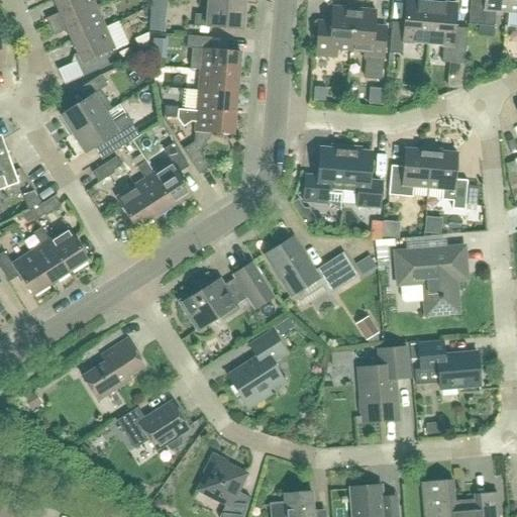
[(96,7),(92,0),(56,0),(54,1),(63,22),(96,7)]
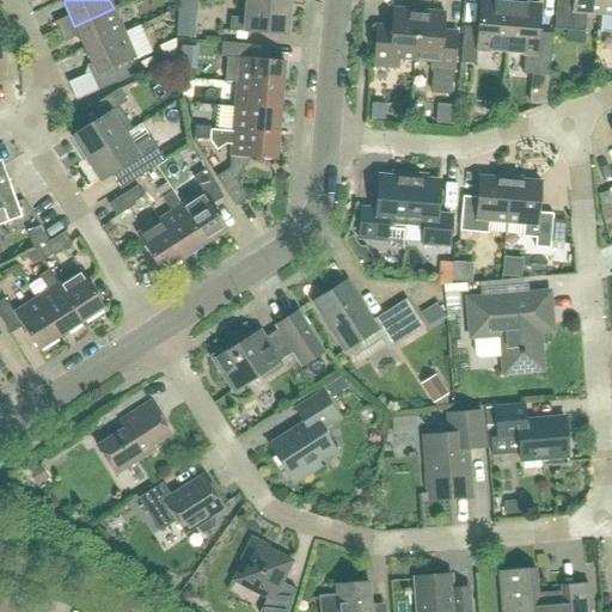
[(600,14),(601,0),(556,0),(554,30),(585,32),(586,13),(600,14)]
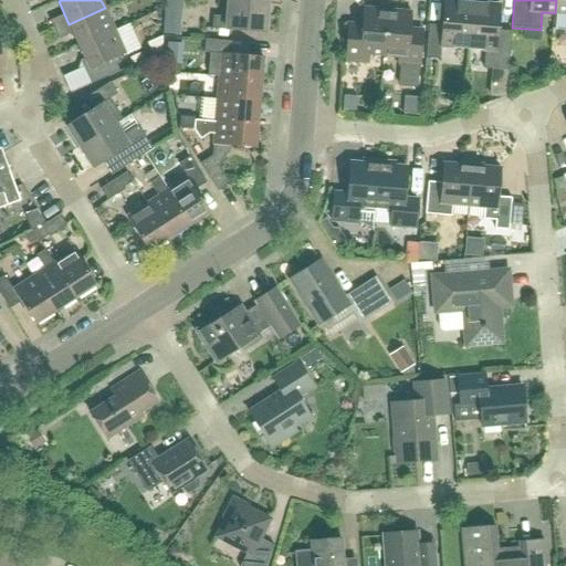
[(565,0),(556,0),(555,13),(565,14),(565,0)]
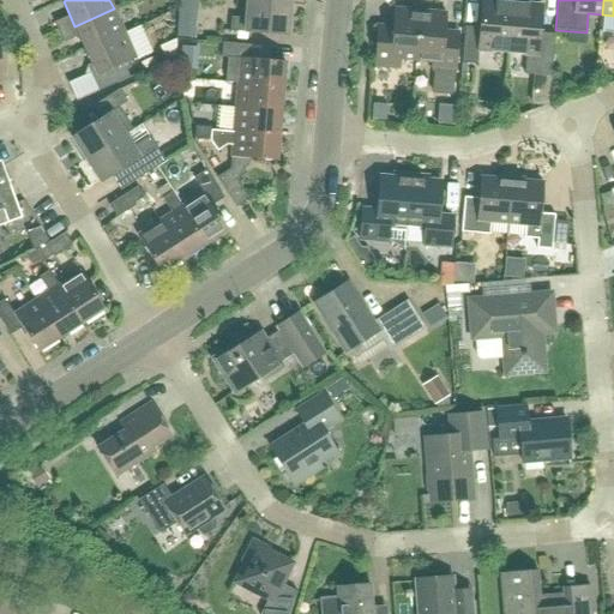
[(290,5),(247,2),(246,19),(232,18),(230,31),(288,36),(290,5)]
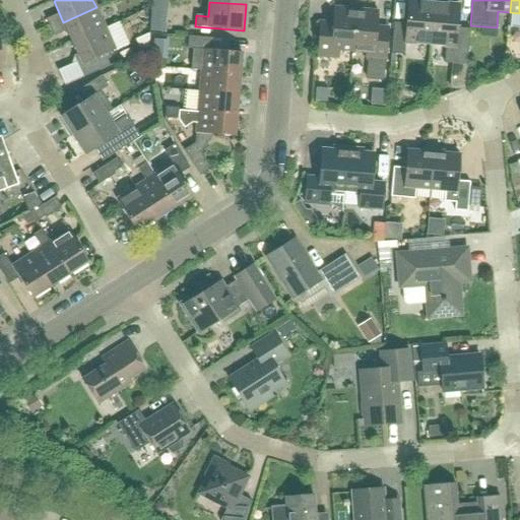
[(430,45),(434,4),(408,2),(405,29),(393,28),(391,54),(404,55),(404,43),(430,45)]
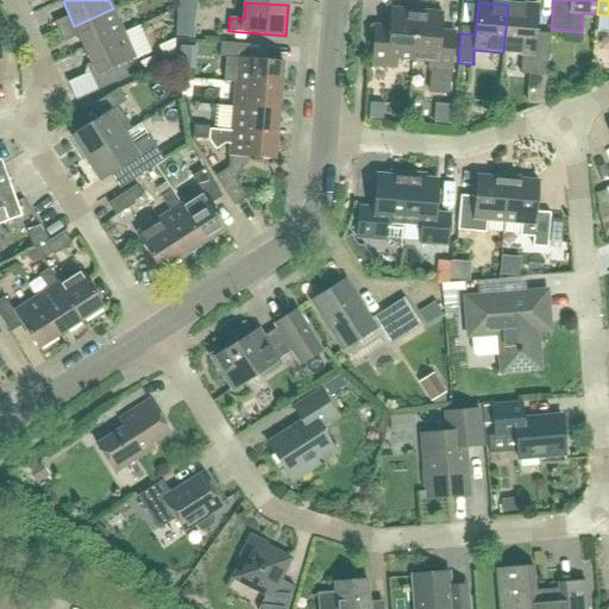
[(538,7),(508,5),(503,52),(521,54),(520,74),(546,76),(550,42),(534,39),(538,7)]
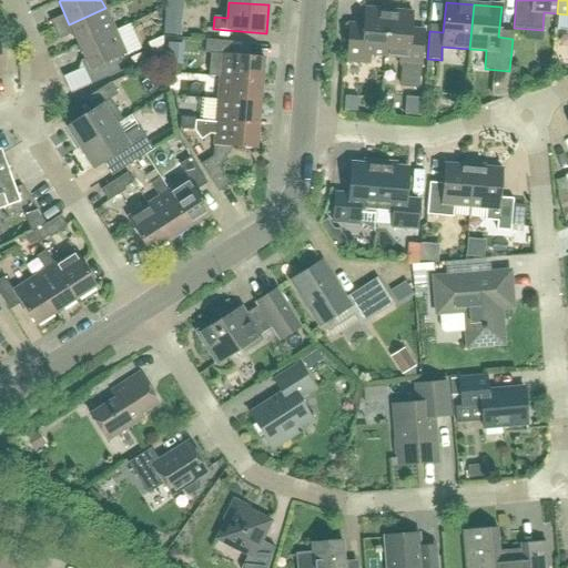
[(79,48),(115,31),(105,8),(69,24),(63,27),(54,31),(59,40),(73,34),(79,48)]
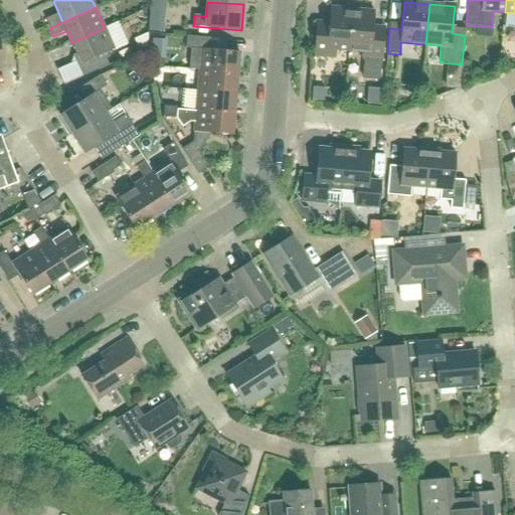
[(335,50),(349,51),(352,9),(331,8),(329,27),(316,26),(313,68),(327,69),(328,57),(334,58),(335,50)]
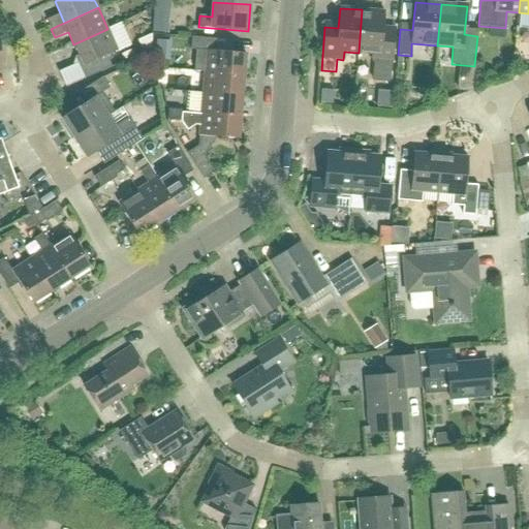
[(383,11),(362,9),(359,53),(372,54),(371,62),(379,63),(378,78),(391,79),(395,33),(382,32),(383,11)]
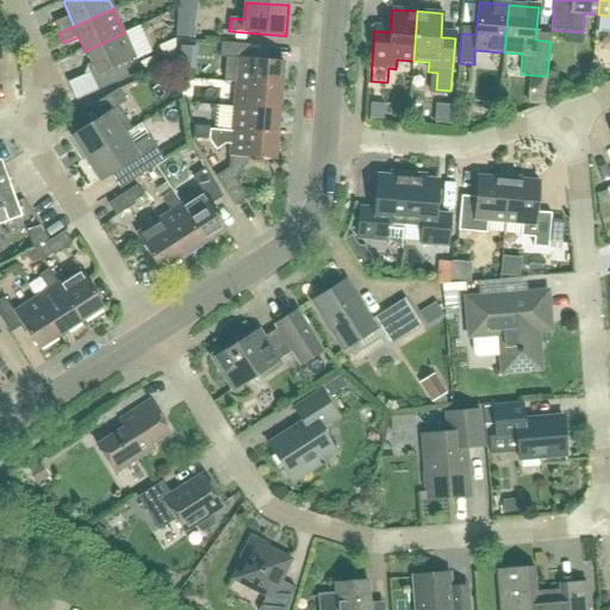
[(58,33),(68,29),(64,18),(54,23),(58,33)]
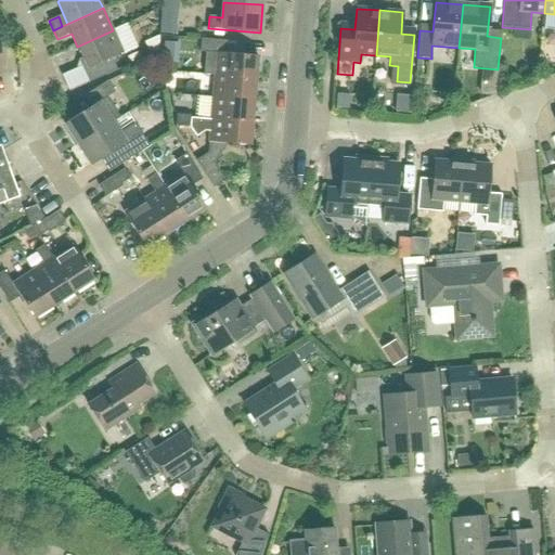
[(9,38),(22,37),(20,22),(7,24),(9,38)]
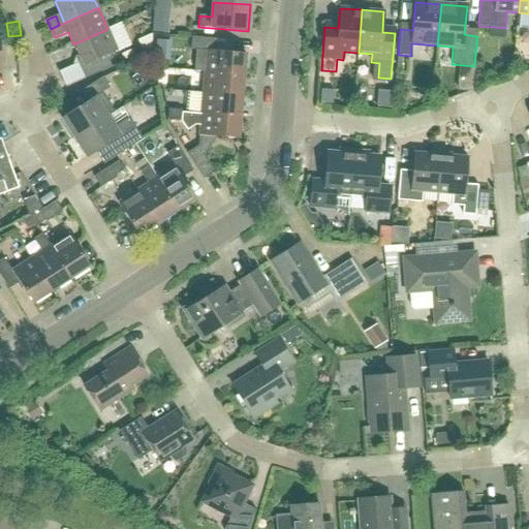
[(106,56),(118,52),(129,45),(120,24),(107,29),(73,44),(88,76),(84,79),(85,80),(112,67),(106,56)]
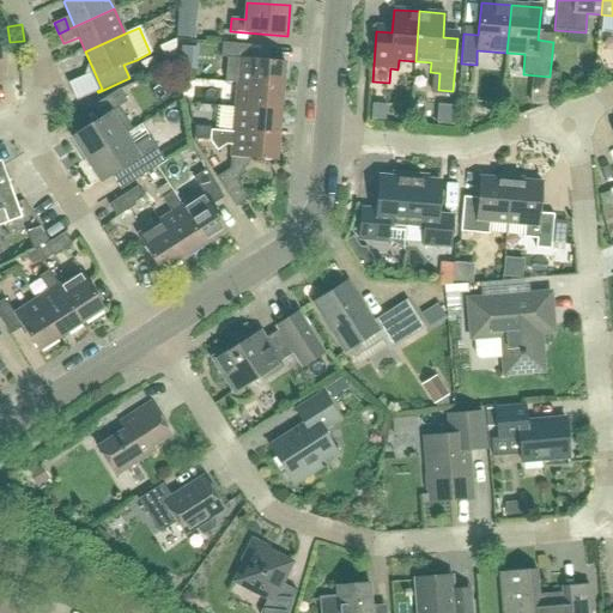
[(220,58),(238,59),(236,84),(283,87),(285,62),(249,60),(250,46),(222,43),(220,58)]
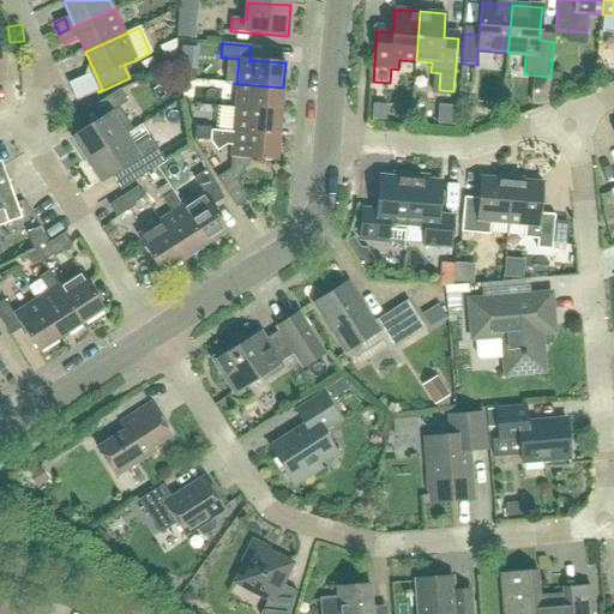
[(194,83),(196,70),(180,68),(180,82),(194,83)]
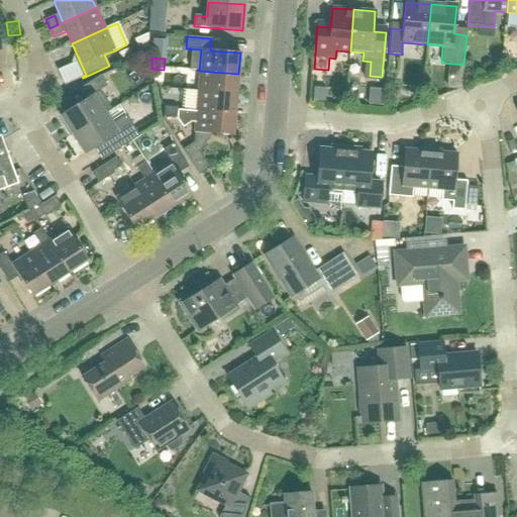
[(199,71),(198,91),(236,94),(238,74),(199,71)]
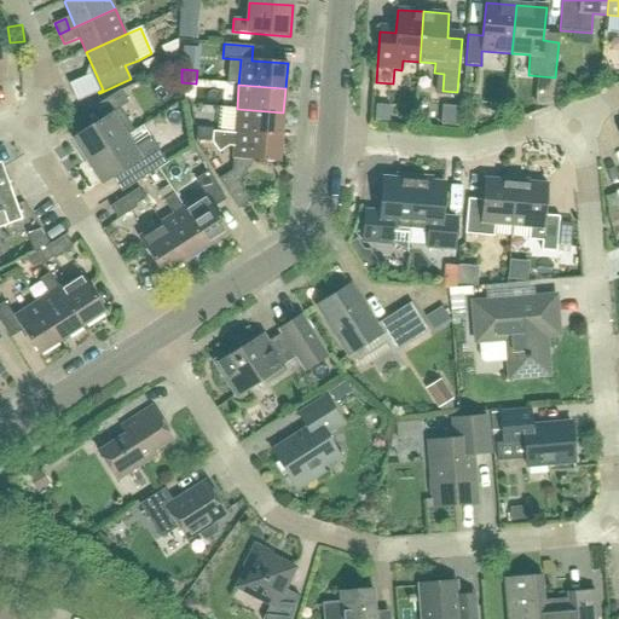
[(71,139),(86,162),(126,137),(111,114),(128,103),(120,91),(92,109),(99,121),(71,139)]
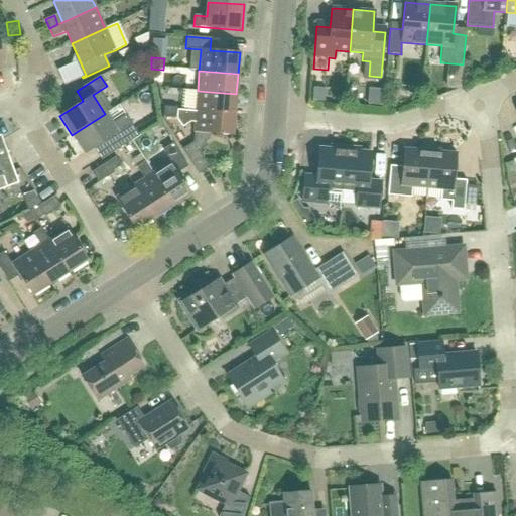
[(198,91),(196,111),(235,115),(236,94),(198,91)]
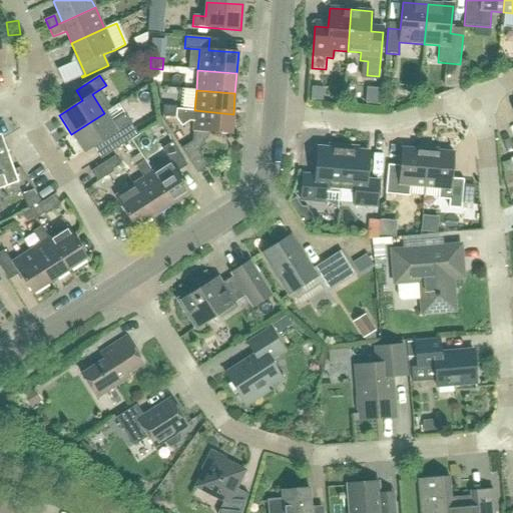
[(162,116),(174,117),(175,109),(175,107),(163,106),(162,116)]
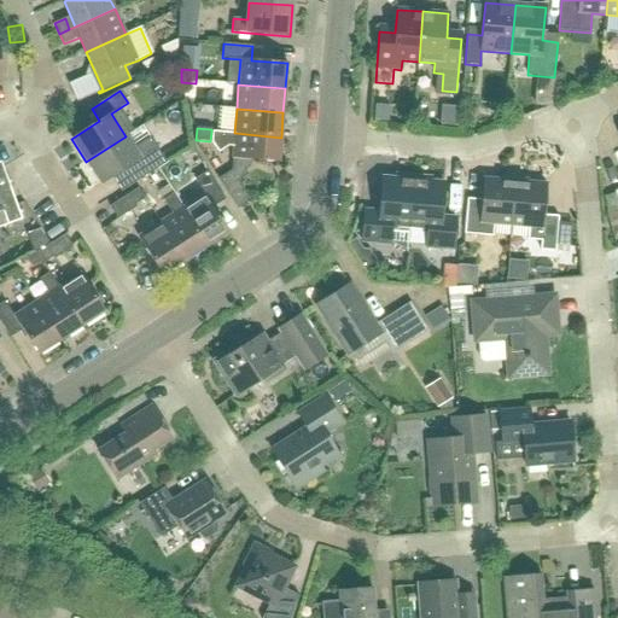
[(234,133),(211,132),(210,141),(219,152),(227,146),(233,146),(232,158),(233,158),(232,170),(217,179),(238,209),(250,202),(238,181),(248,175),(243,167),(243,159),(279,163),(281,138),(234,133)]
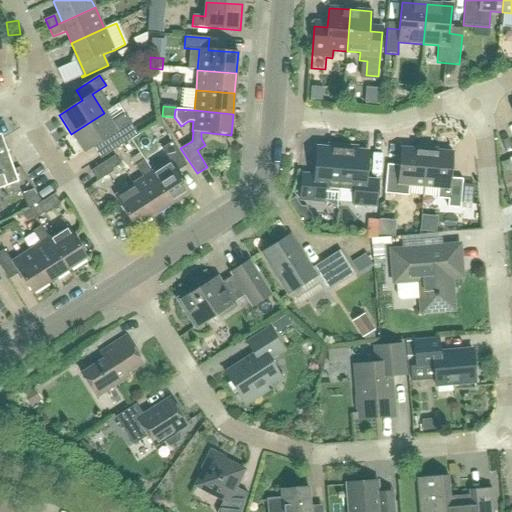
[(110,123),(104,113),(71,134),(84,153),(93,147),(100,158),(137,134),(125,114),(110,123)]
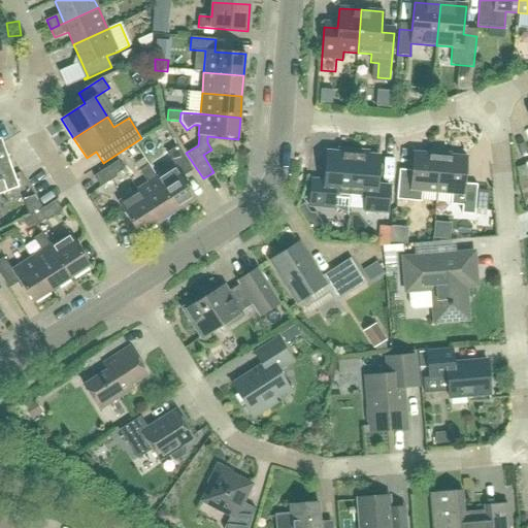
[(156,178),(177,210),(196,198),(182,177),(193,171),(177,146),(166,154),(174,166),(156,178)]
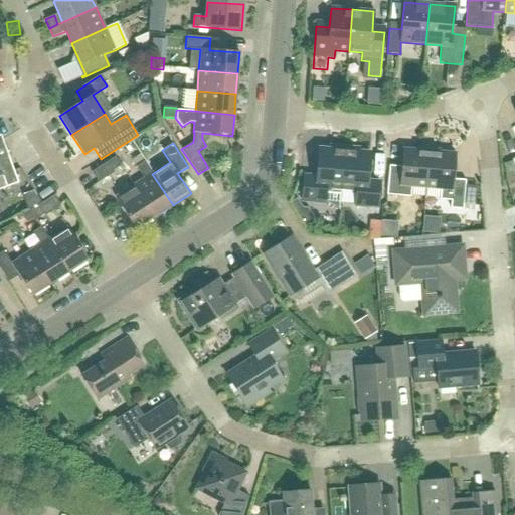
[(340,190),(341,190),(344,148),(330,147),(330,150),(318,149),(316,177),(304,176),(302,201),(325,203),(325,200),(336,207),(338,207),(340,190)]
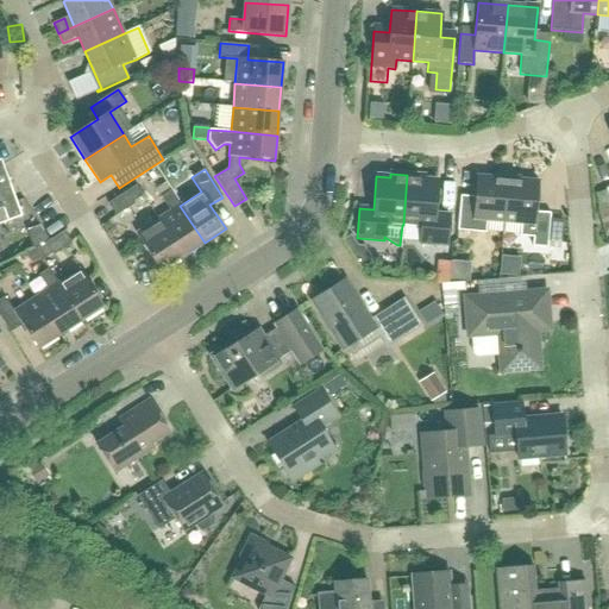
[(407,175),(403,225),(421,227),(420,243),(447,245),(450,215),(434,214),(438,182),(424,181),(424,176),(407,175)]
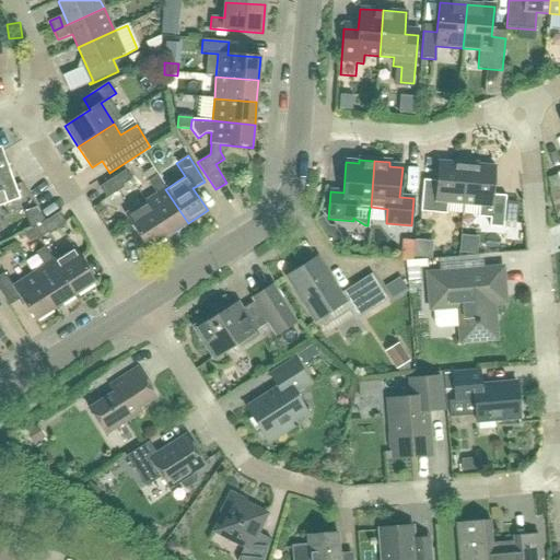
[(463,203),(466,165),(438,163),(436,182),(423,181),(420,212),(446,214),(447,202),(463,203)]
